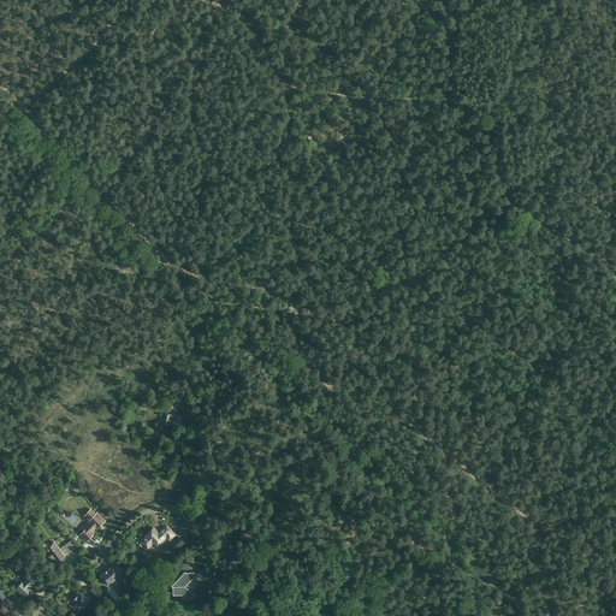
[(184,416),(175,415),(175,414),(171,414),(171,415),(164,414),(163,425),(182,427),(183,425),(184,416)]
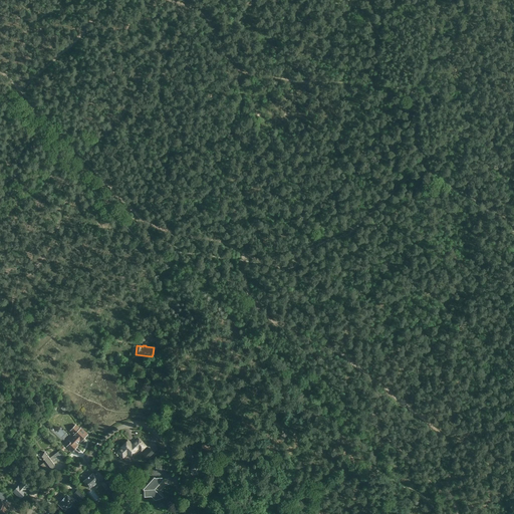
[(117,355),(109,363),(113,366),(118,360),(120,361),(121,360),(120,358),(117,355)]
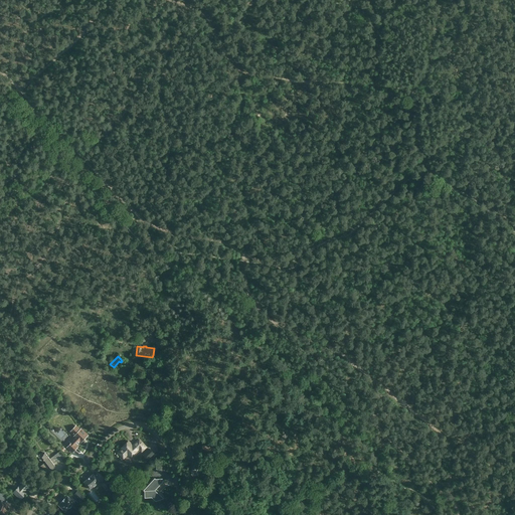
[(76,426),(71,432),(75,436),(71,440),(73,442),(67,448),(72,453),(77,447),(77,446),(84,438),(84,437),(87,435),(81,430),(80,431),(76,426)]
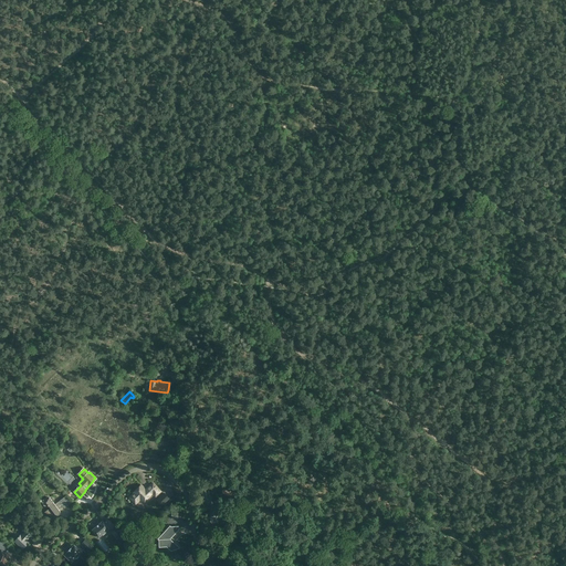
[(145,489),(142,485),(134,493),(134,494),(130,496),(130,499),(134,503),(136,503),(139,500),(143,503),(150,495),(153,493),(156,496),(160,492),(153,483),(145,491),(144,489),(145,489)]
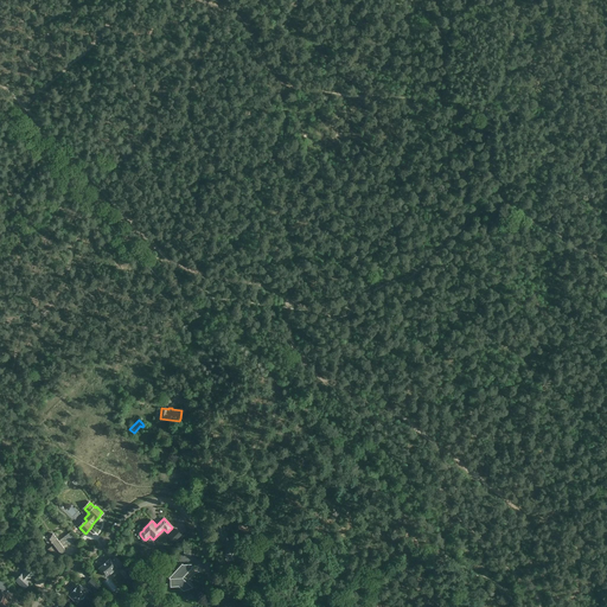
[(177,529),(168,537),(173,542),(181,535),(177,529)]
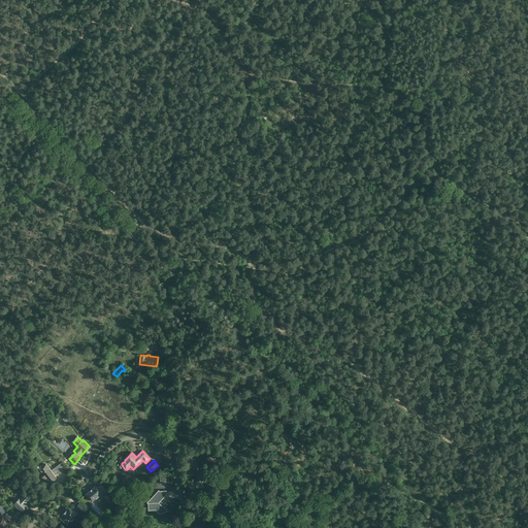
[(47,465),(45,467),(44,466),(42,466),(40,467),(40,469),(41,471),(45,472),(45,471),(46,473),(41,477),(47,483),(47,482),(48,482),(48,481),(50,480),(51,479),(52,477),(53,476),(54,475),(55,475),(57,474),(58,474),(59,473),(61,473),(62,473),(63,473),(64,474),(65,474),(61,463),(52,470),(50,468),(51,468),(51,467),(51,466),(50,465),(48,465),(47,465)]
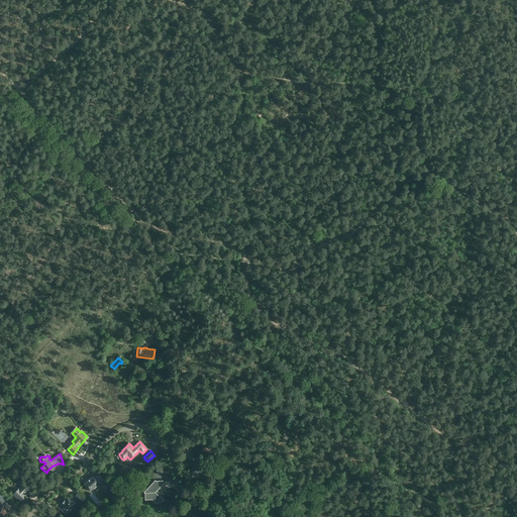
[(90,491),(93,489),(94,490),(97,487),(97,486),(100,483),(94,476),(84,484),(90,491)]
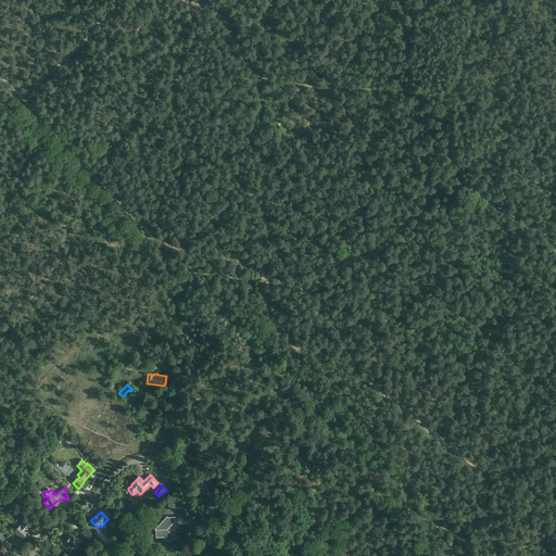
[(166,516),(154,529),(155,530),(156,535),(162,534),(163,533),(166,536),(165,538),(168,541),(174,539),(174,536),(166,530),(175,520),(175,517),(167,517),(166,516)]
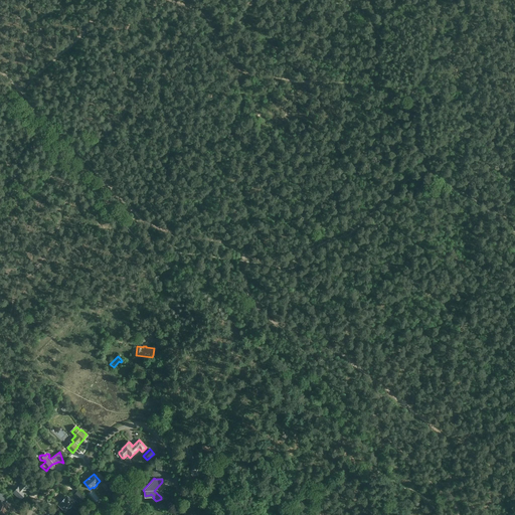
[(111,486),(105,479),(101,483),(107,490),(111,486)]
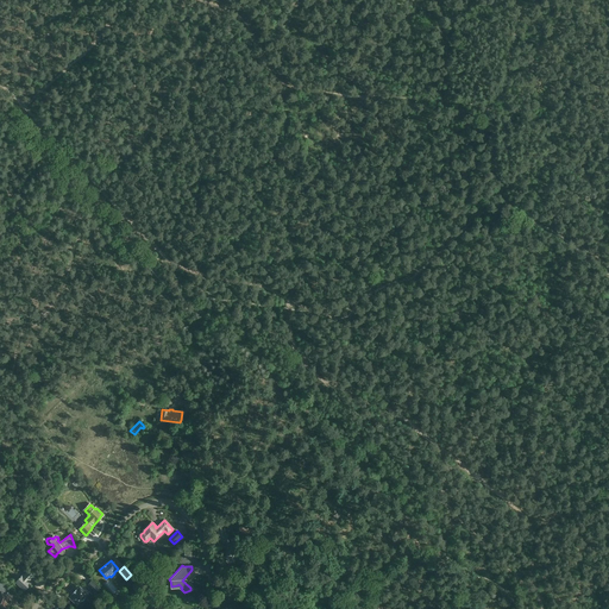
[(33,576),(29,571),(26,570),(22,575),(23,576),(16,583),(25,591),(31,584),(29,582),(33,576)]
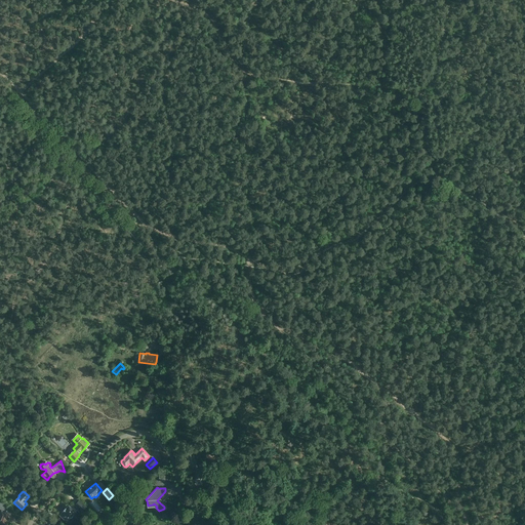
[(79,500),(75,505),(82,512),(86,507),(79,500)]
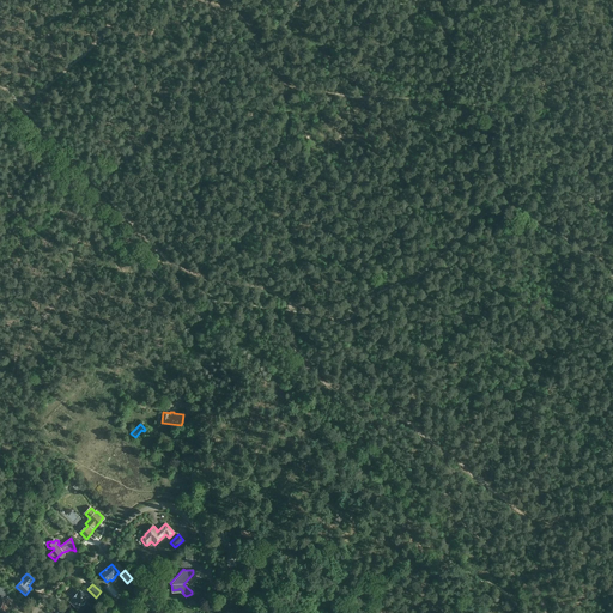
[(78,610),(82,605),(83,606),(84,606),(85,605),(85,604),(85,602),(89,599),(80,590),(77,594),(76,593),(72,598),(73,599),(70,601),(78,610)]
